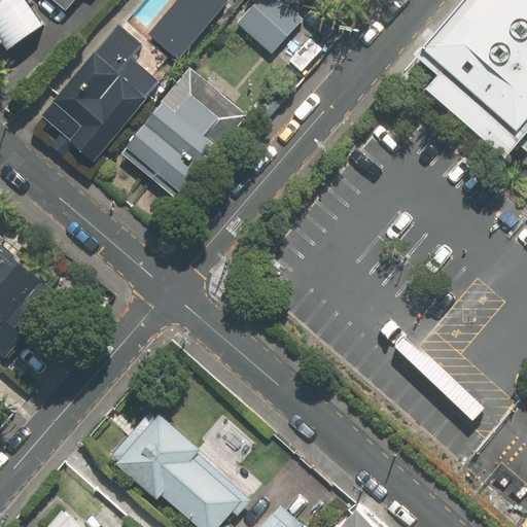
[(0,0),(0,46),(3,43),(8,50),(44,25),(27,0),(7,0),(3,3),(0,0)]
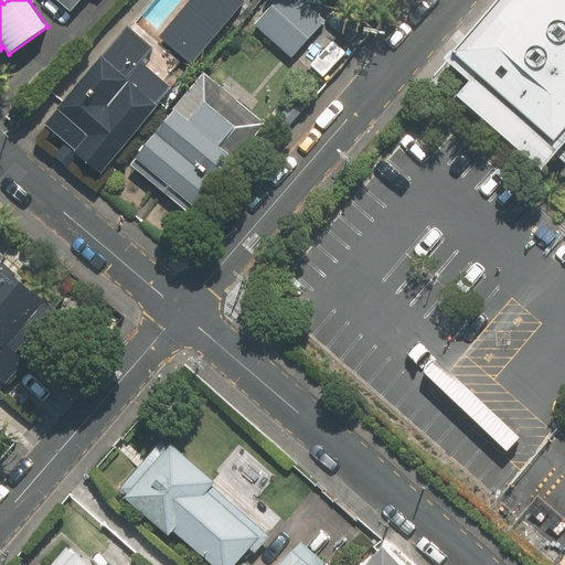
[(59,0),(73,12),(83,0),(59,0)]
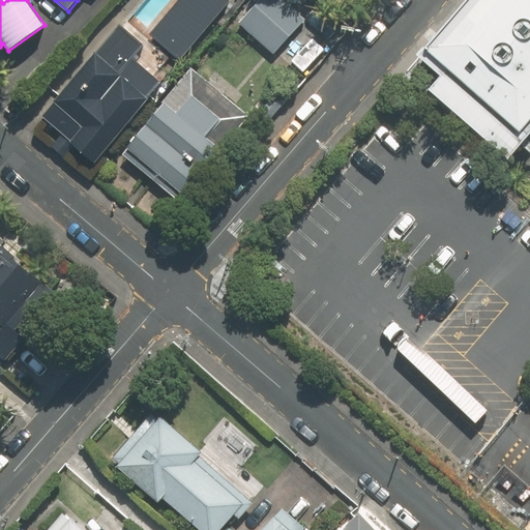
[(180,0),(150,35),(181,62),(232,3),(228,0),(180,0)]
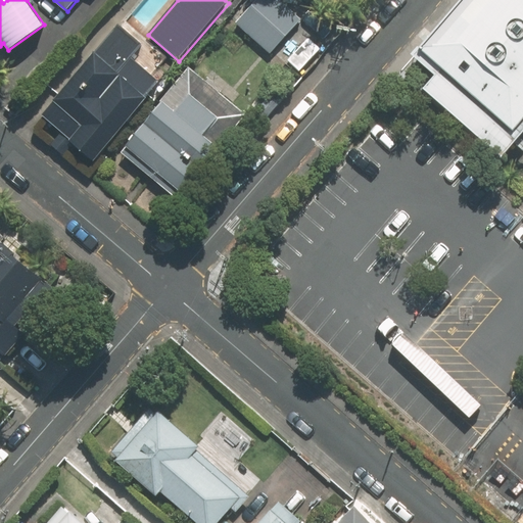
[(254,0),(235,21),(272,54),(303,19),(282,0),(254,0)]
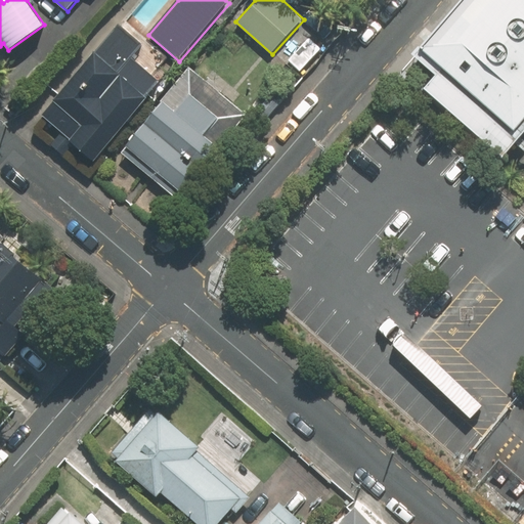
[(523,125),(523,0),(465,0),(424,48),(519,131),(523,125)]
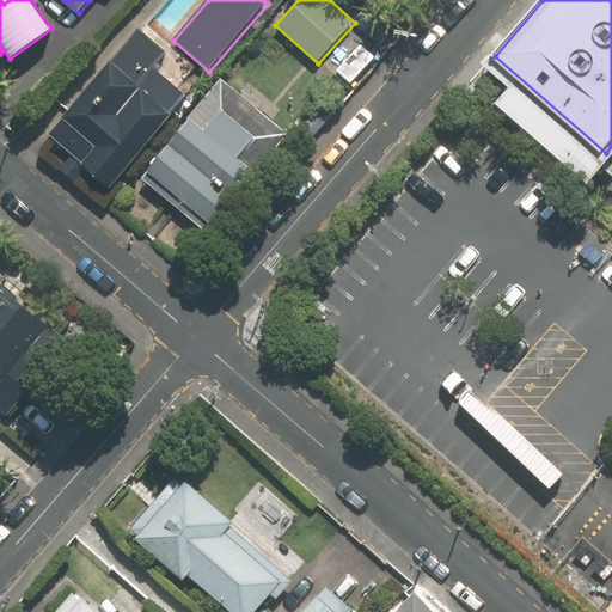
[(172,55),(140,28),(43,138),(106,193),(191,95),(160,68),(172,55)]
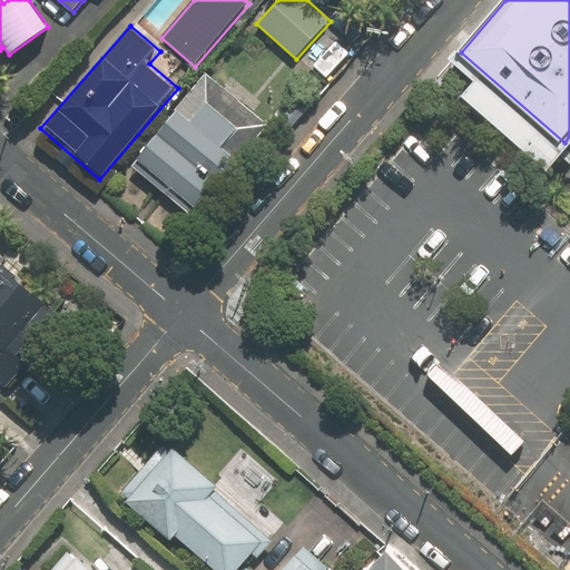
[(180,114),(133,167),(186,215),(237,159),(223,146),(238,129),(200,95),(182,115),(180,114)]
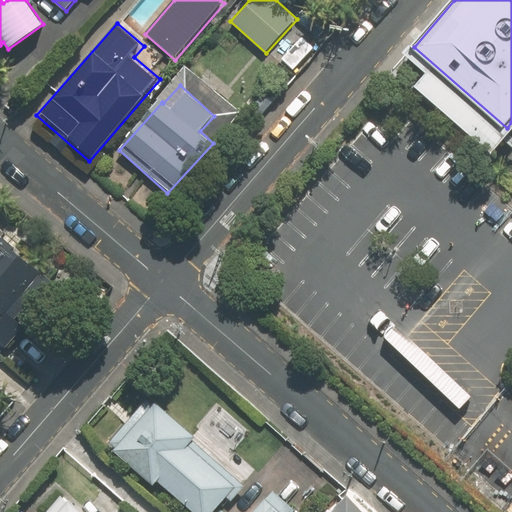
[(57,285),(0,237),(0,338),(8,345),(57,285)]
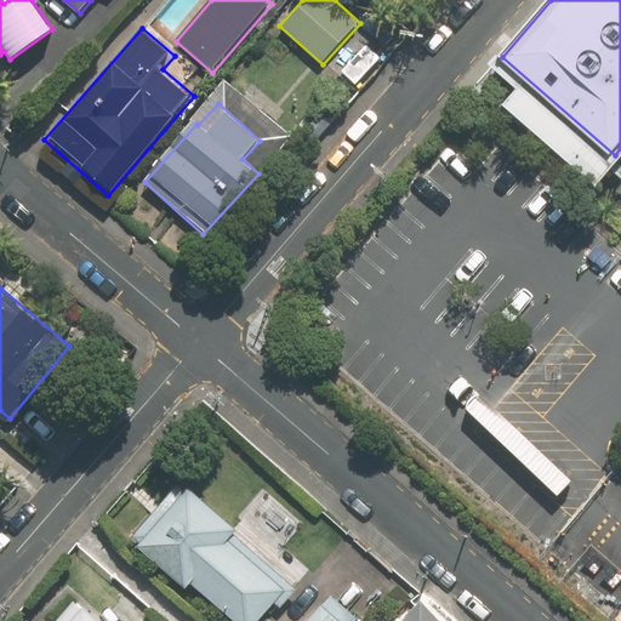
[(189,490),(136,547),(183,590),(191,584),(231,620),(256,620),(284,592),(229,541),(235,534),(189,490)]
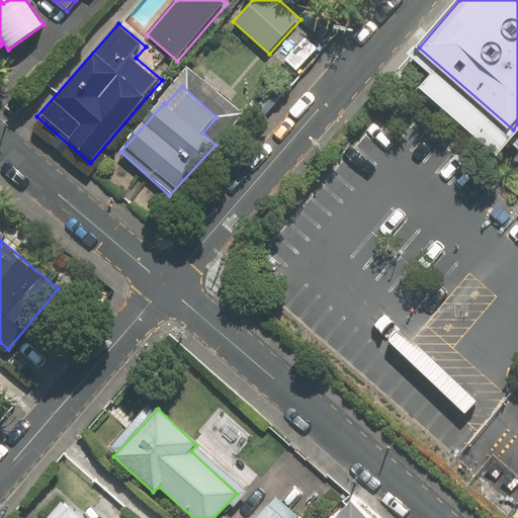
[(367,517),(352,502),(335,517),(367,517)]
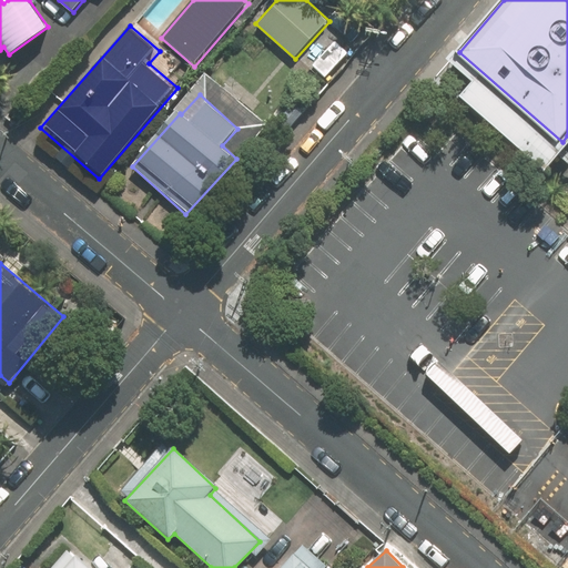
[(281,567),(310,567),(295,554),(281,567)]
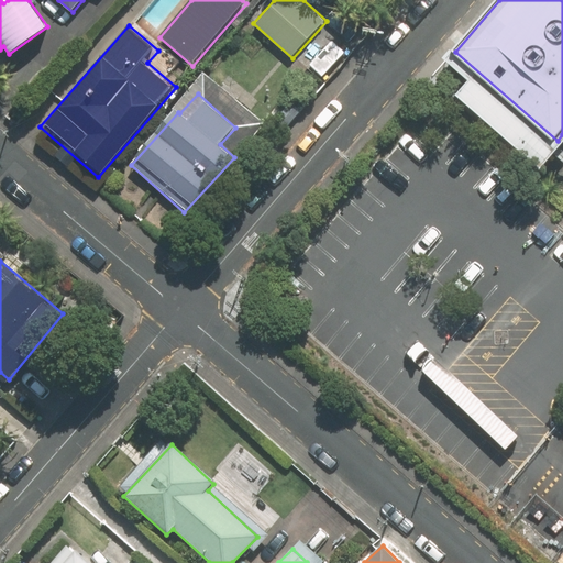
[(133,562),(130,561),(128,562),(90,562),(77,551),(66,562),(133,562)]
